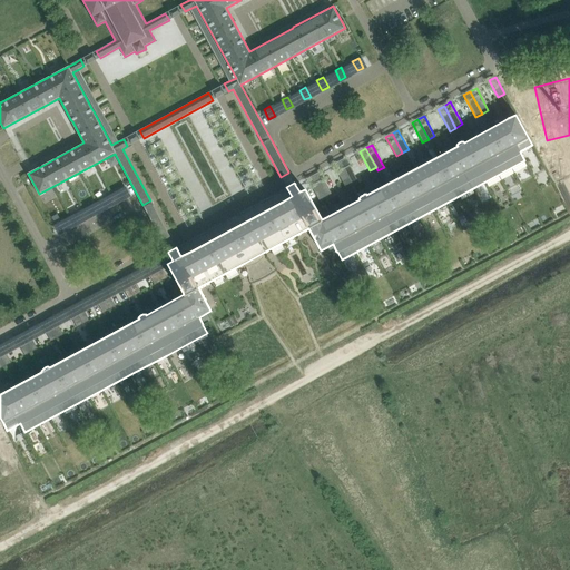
[(346,158),(340,161),(349,178),(352,184),(359,180),(346,158)]
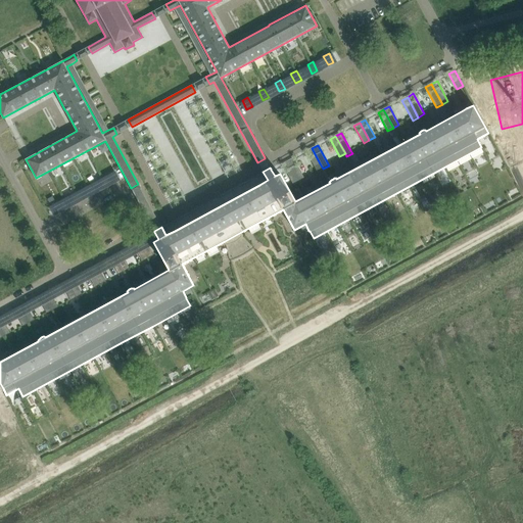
[(312,148),(306,151),(315,167),(320,163),(312,148)]
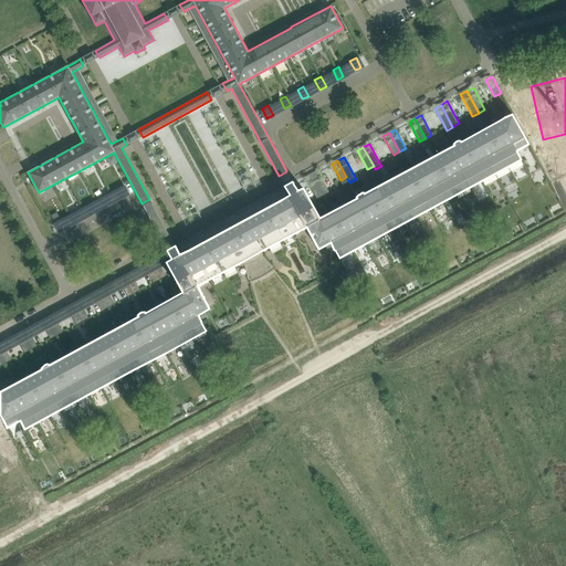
[(318,171),(312,175),(324,197),(329,194),(318,171)]
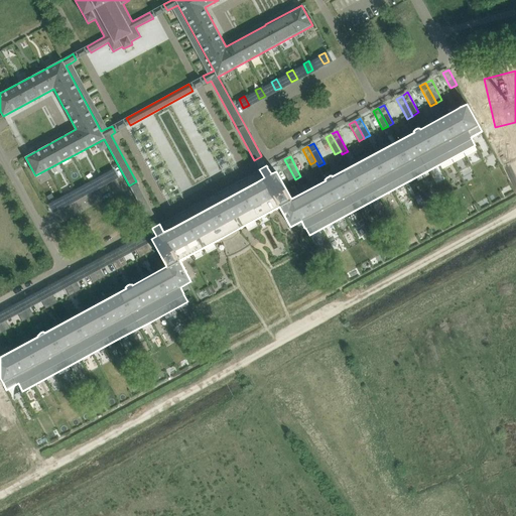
[(284,159),(278,162),(289,182),(295,179),(284,159)]
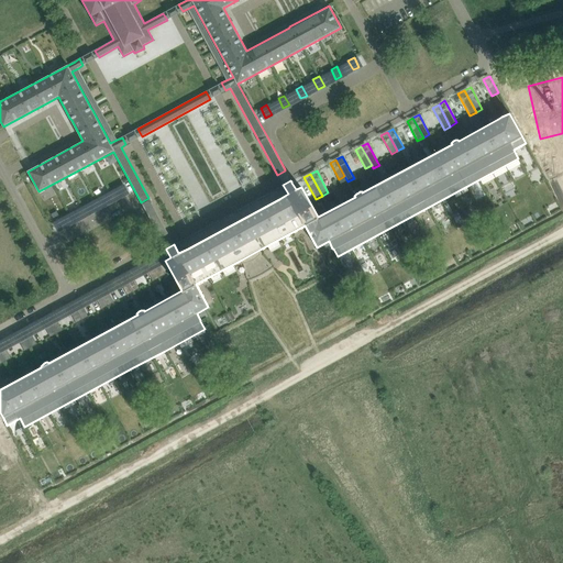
[(122,184),(116,186),(121,196),(127,192),(122,184)]
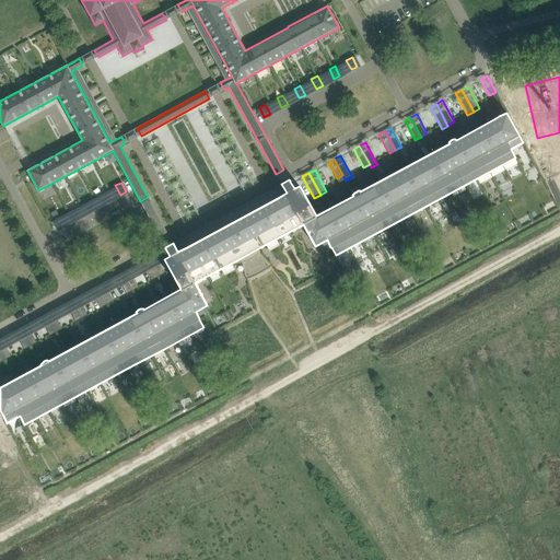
[(105,190),(100,194),(105,203),(111,200),(105,190)]
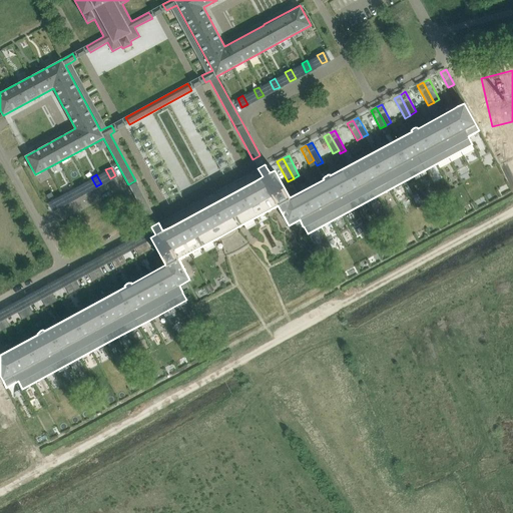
[(82,182),(77,185),(82,193),(87,191),(82,182)]
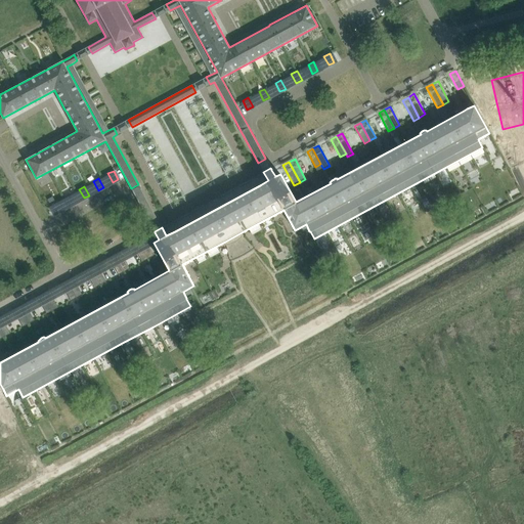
[(140,188),(133,191),(149,221),(157,218),(140,188)]
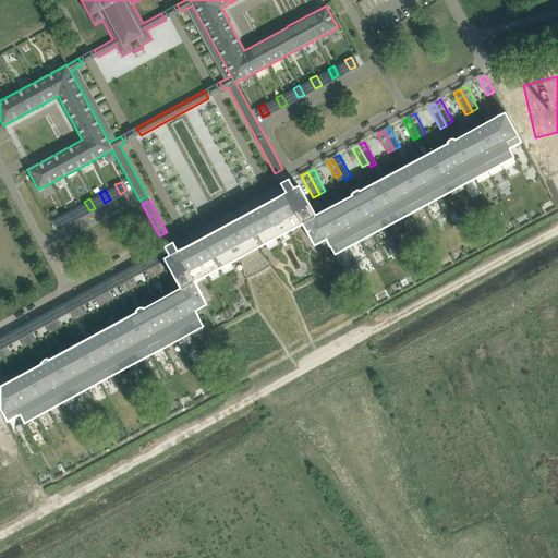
[(74,206),(69,209),(74,219),(80,216),(74,206)]
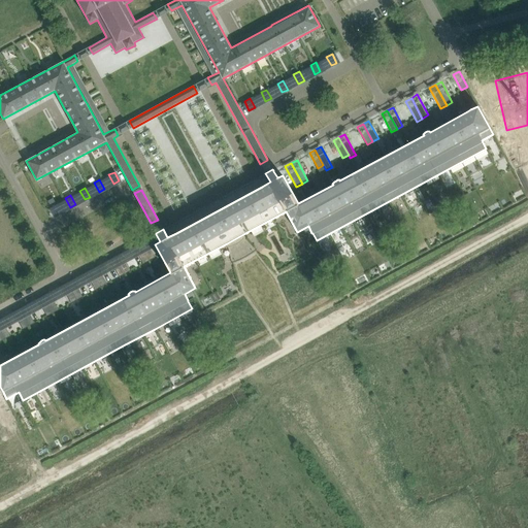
[(56,203),(51,206),(56,216),(61,212),(56,203)]
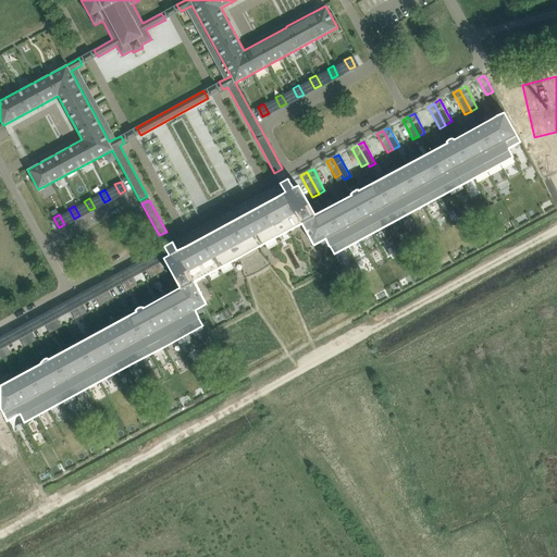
[(155,256),(148,259),(158,275),(163,271),(155,256)]
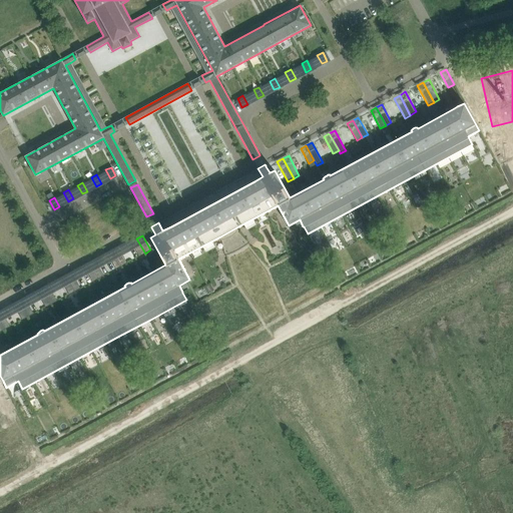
[(136,238),(131,241),(139,257),(145,253),(136,238)]
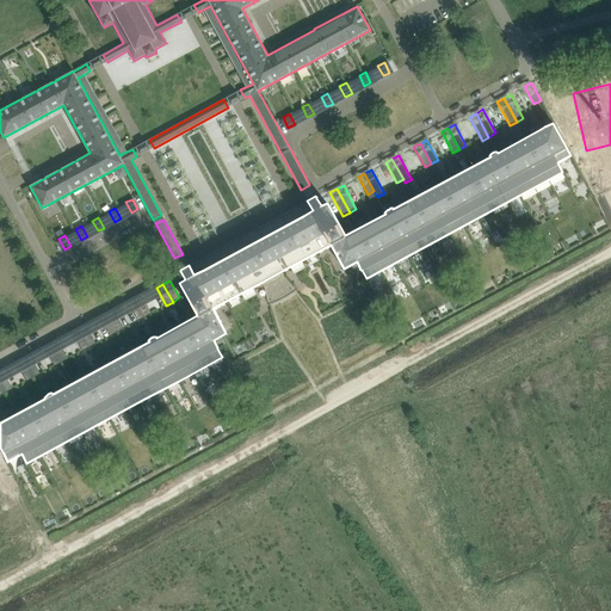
[(142,295),(135,298),(144,316),(152,313),(142,295)]
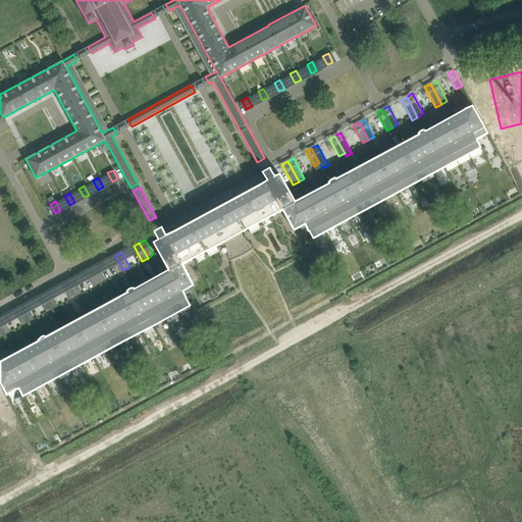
[(115,255),(110,258),(118,273),(123,270),(115,255)]
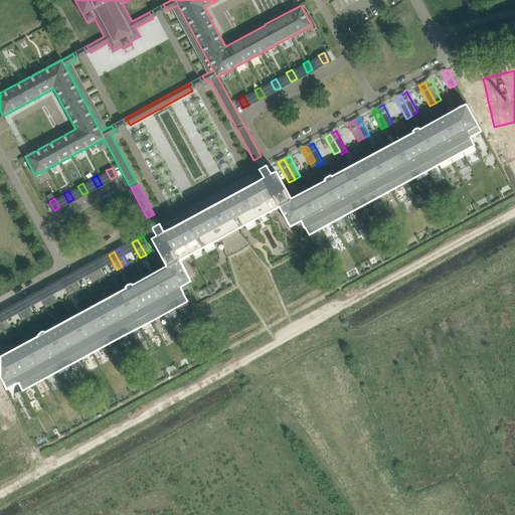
[(97,262),(91,265),(99,280),(105,277),(97,262)]
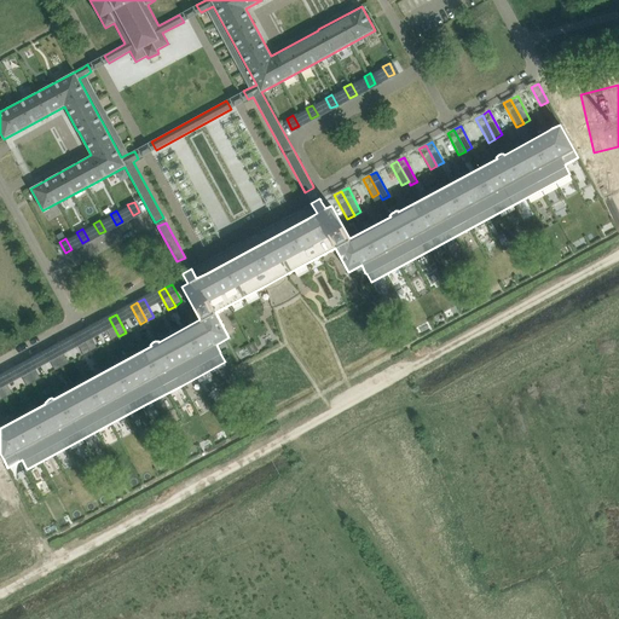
[(109,318),(102,322),(111,340),(119,336),(109,318)]
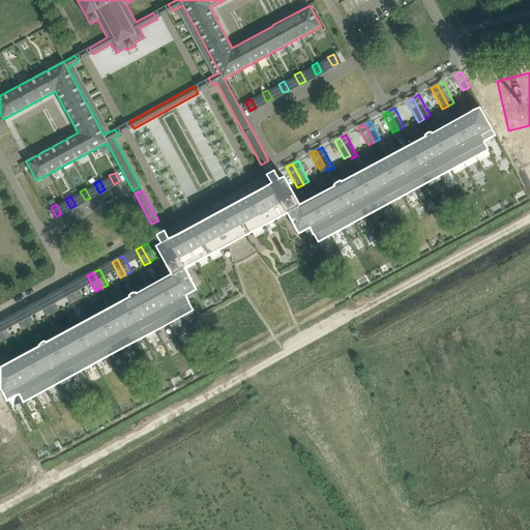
[(75,283),(69,286),(78,301),(83,298),(75,283)]
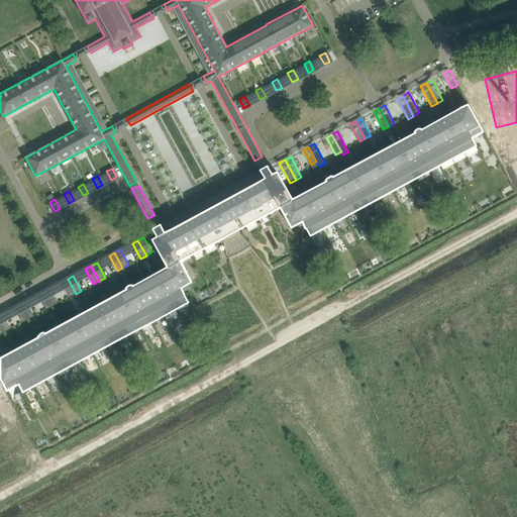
[(68,279),(62,282),(70,297),(76,294),(68,279)]
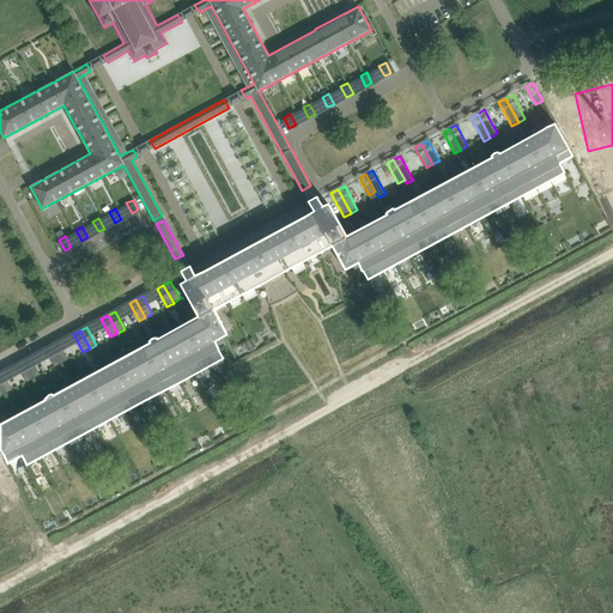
[(59,341),(52,345),(61,363),(68,359),(59,341)]
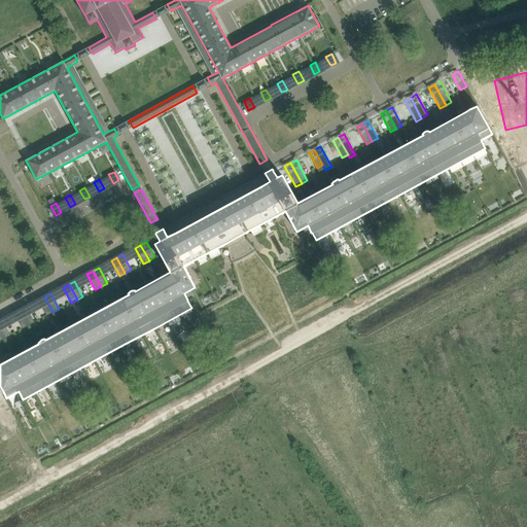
[(44,296),(39,300),(47,315),(53,312),(44,296)]
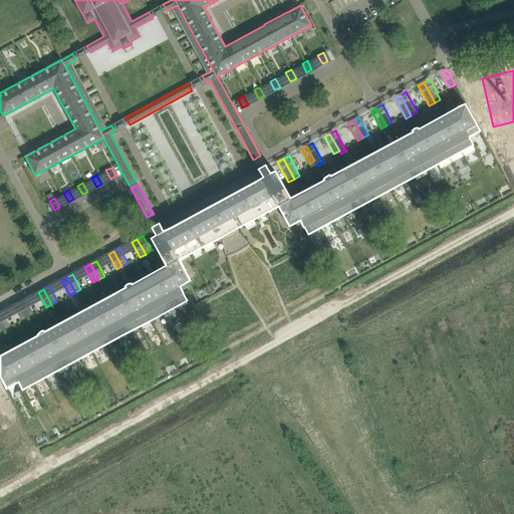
[(25,299),(20,302),(28,317),(33,314),(25,299)]
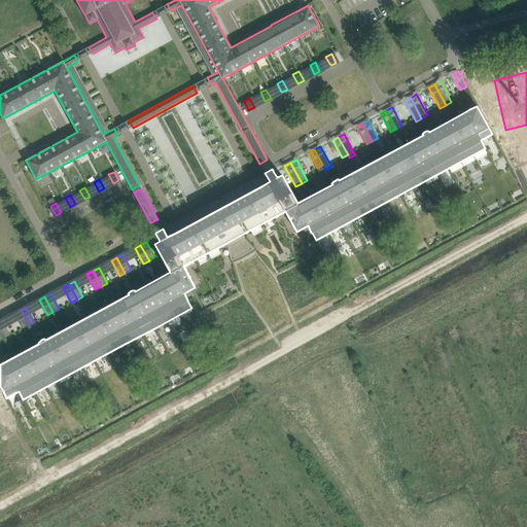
[(21,310),(14,313),(23,328),(29,325),(21,310)]
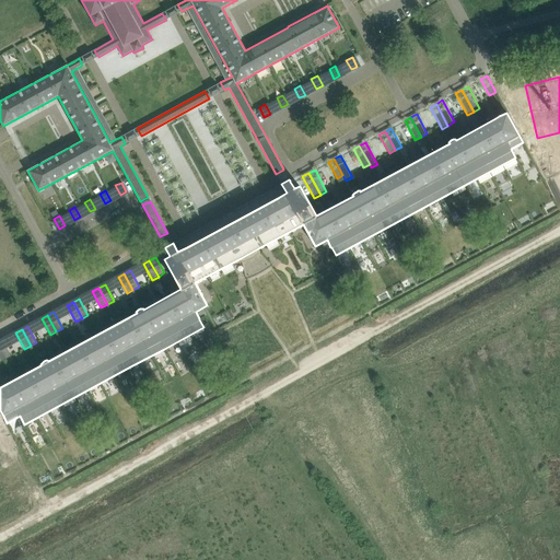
[(2,340),(0,340),(0,350),(4,360),(11,357),(2,340)]
